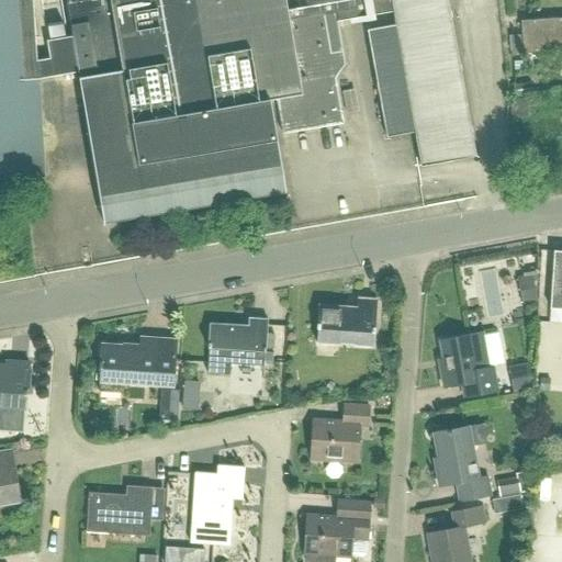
[(298,6),(296,0),(76,0),(66,2),(72,36),(78,72),(104,224),(287,193),(270,100),(277,99),(282,134),(344,123),(336,78),(346,65),(338,22),(337,11),(290,20),(288,10),(288,7),(298,6)]
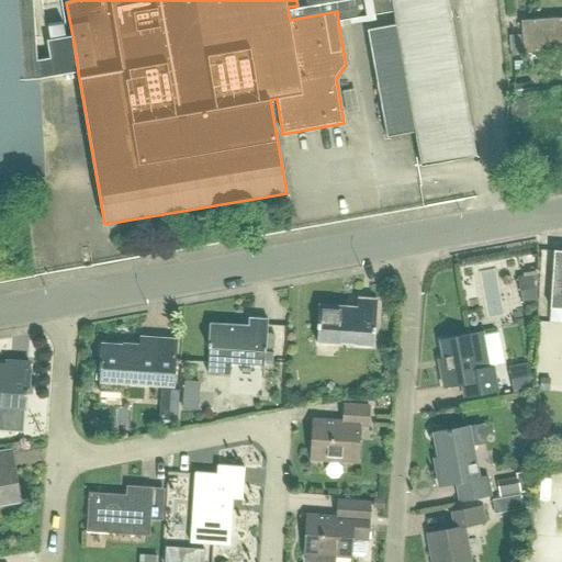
[(345,0),(288,10),(290,20),(337,11),(338,22),(394,12),(391,0),(345,0)]
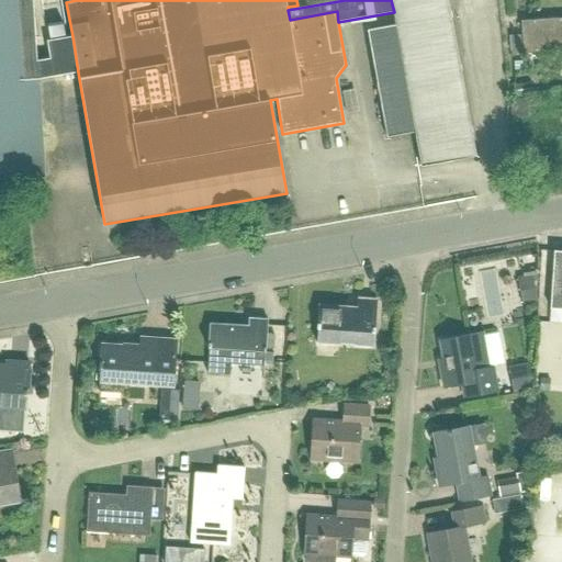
[(415,132),(422,166),(476,156),(448,0),(391,0),(394,12),(396,25),(368,31),(388,137),(415,132)]
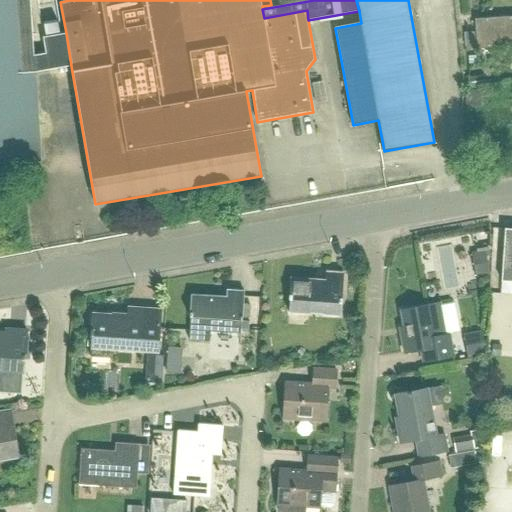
[(511,17),(475,19),(476,48),(511,45),(511,17)]
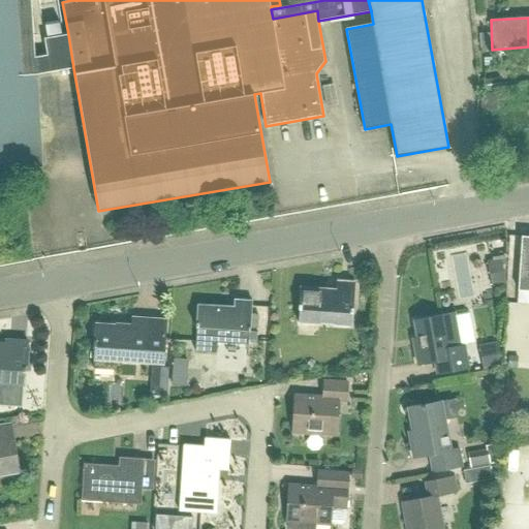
[(48,55),(35,57),(36,74),(73,68),(68,34),(44,38),(48,55)]
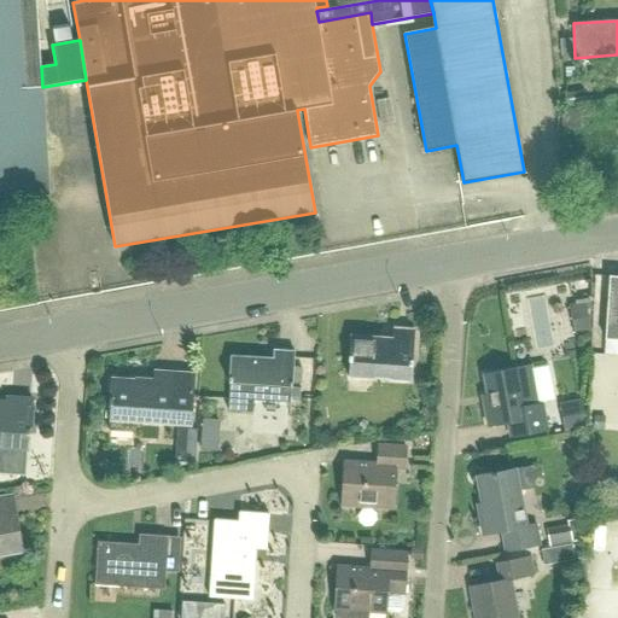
[(559,110),(561,128),(584,126),(581,106),(559,110)]
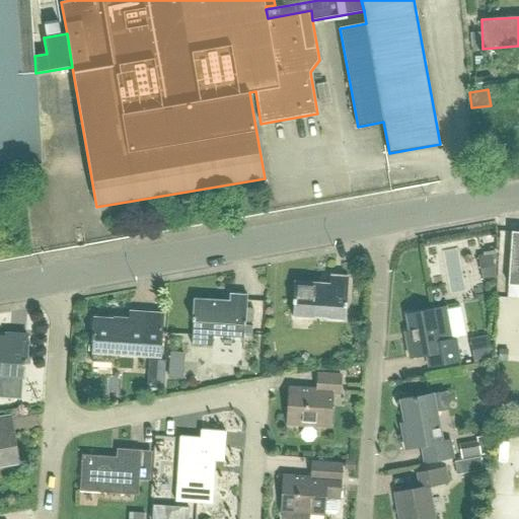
[(518,285),(518,232),(512,232),(508,285),(518,285)]
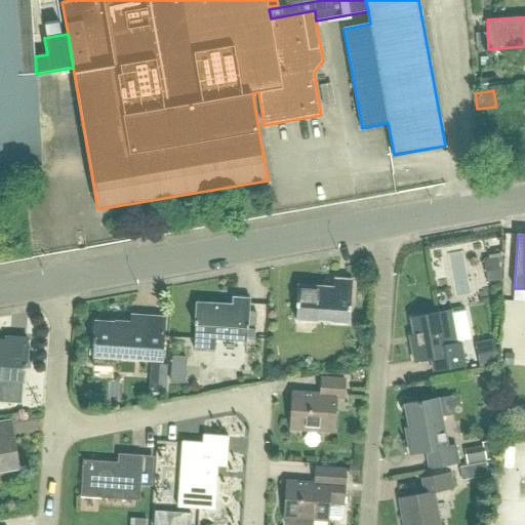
[(490,303),(490,289),(476,289),(476,261),(461,261),(461,303),(490,303)]
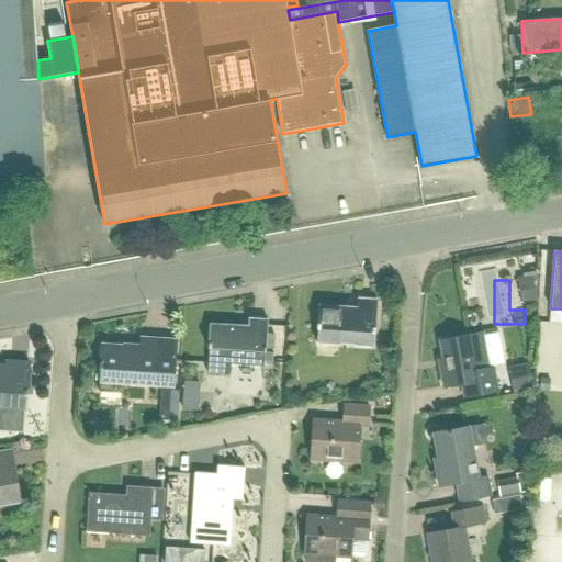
[(318,329),(317,343),(373,347),(374,333),(375,333),(378,300),(358,299),(358,308),(322,306),(322,305),(318,305),(317,329),(318,329)]
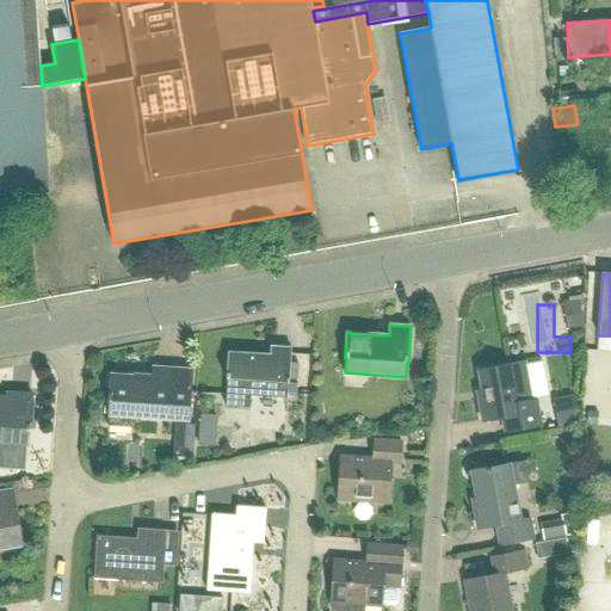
[(228,380),(227,394),(288,399),(289,383),(290,383),(292,347),(271,346),(270,357),(230,355),(230,353),(229,353),(227,380),(228,380)]
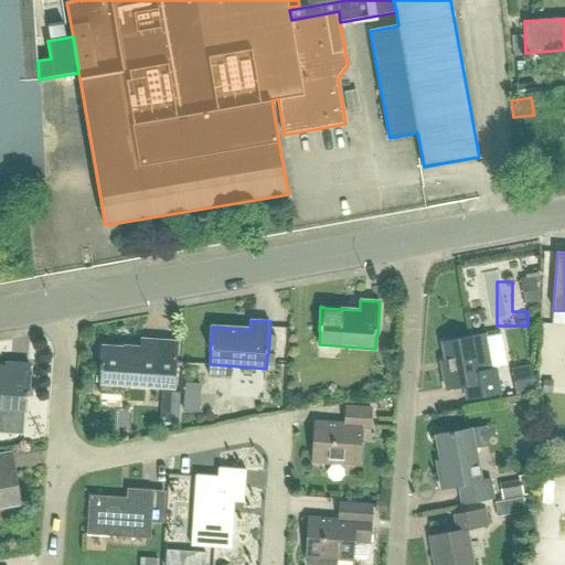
[(486,334),(475,337),(443,343),(447,366),(443,368),(447,390),(465,386),(468,400),(501,394),(497,369),(492,370),(486,334)]
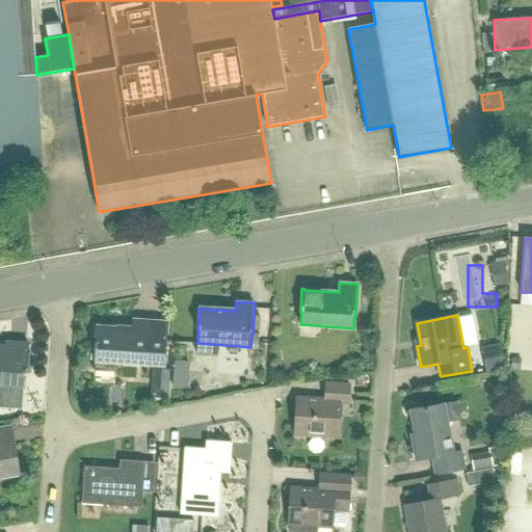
[(117,363),(148,365),(165,366),(167,321),(133,319),(132,328),(98,326),(96,325),(94,348),(96,348),(94,371),(116,372),(117,363)]
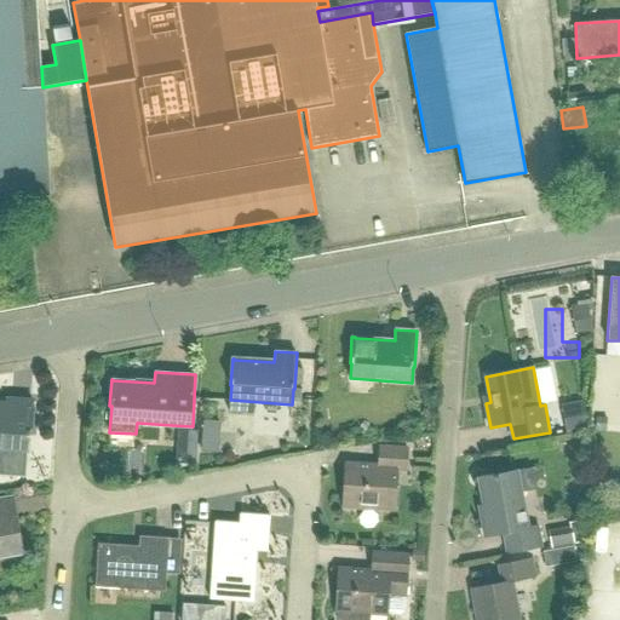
[(30,436),(33,400),(7,397),(6,409),(0,408),(0,475),(27,477),(29,436),(30,436)]
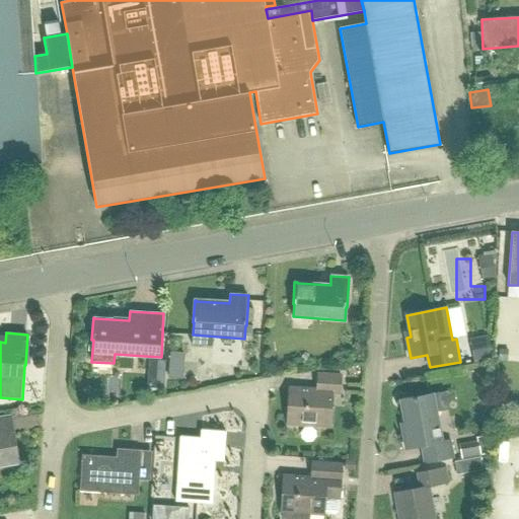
[(158,365),(159,385),(169,385),(168,364),(158,365)]
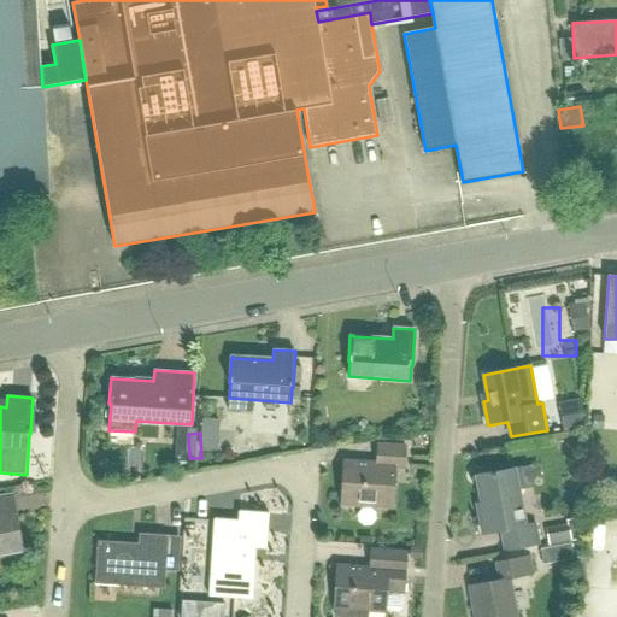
[(345,460),(342,505),(393,509),(395,469),(405,470),(406,446),(380,445),(378,463),(345,460)]
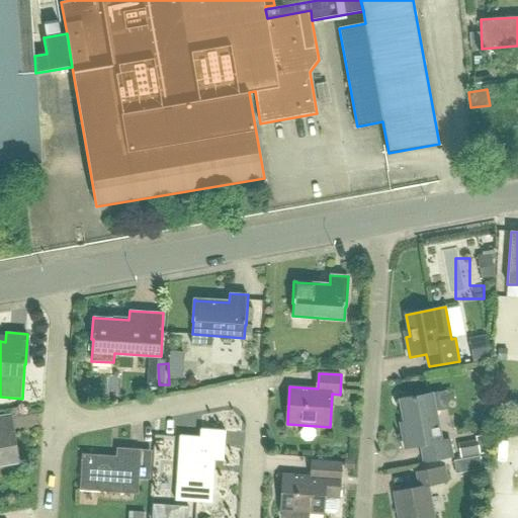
[(421,445),(425,462),(452,457),(449,439),(441,441),(433,394),(400,400),(406,431),(402,432),(405,448),(421,445)]
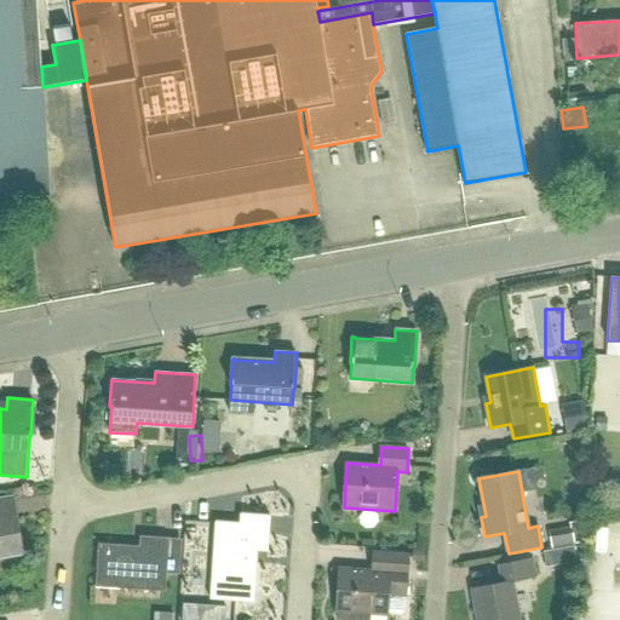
[(214,522),(210,600),(253,602),(257,551),(267,552),(269,516),(240,514),(239,523),(214,522)]
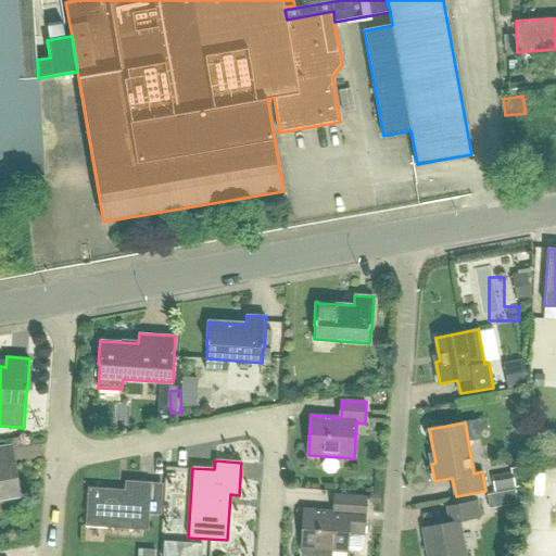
[(0,501),(3,501),(3,500),(21,497),(15,463),(0,465),(0,501)]
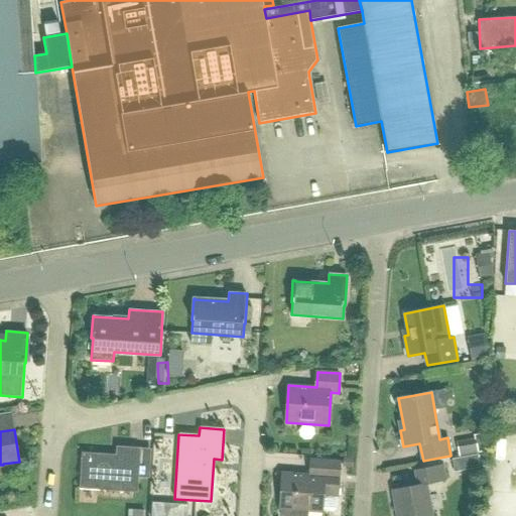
[(485,434),(481,435),(481,432),(473,434),(474,437),(456,441),(459,456),(488,449),(485,434)]
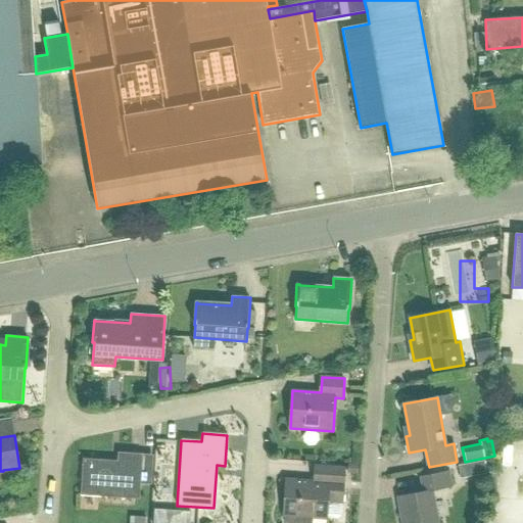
[(81,495),(141,500),(143,454),(119,453),(117,461),(83,459),(81,495)]
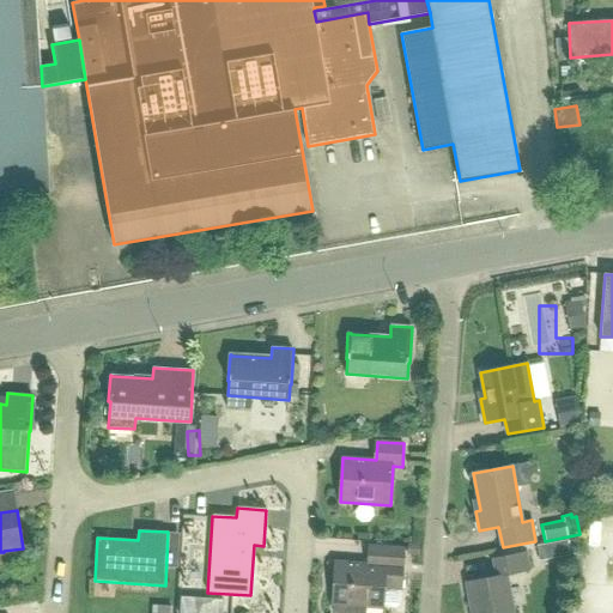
[(333,605),(334,605),(334,612),(346,612),(365,612),(366,607),(383,608),(383,607),(398,608),(401,605),(402,592),(405,548),(371,545),(369,564),(337,562),(333,605)]
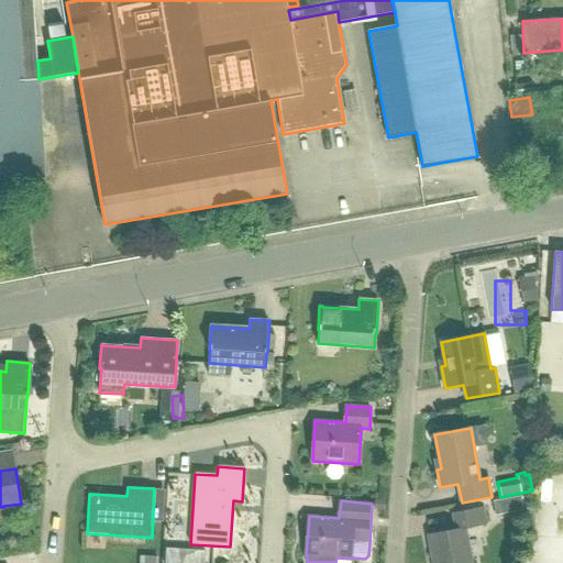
[(429,534),(433,562),(472,562),(466,528),(487,525),(484,508),(455,512),(459,529),(429,534)]
